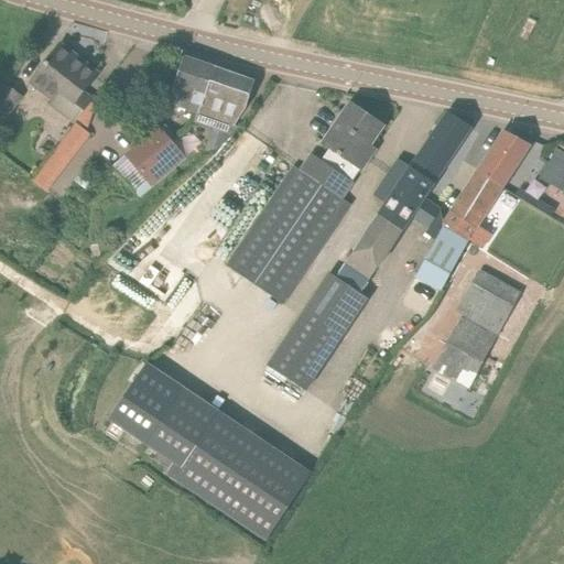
[(53,102),(58,95),(83,114),(94,99),(84,91),(97,74),(61,45),(30,85),(53,102)]
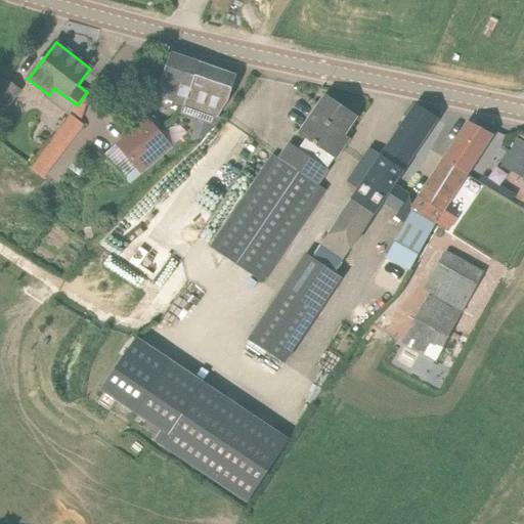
[(191,88),(199,64),(170,55),(156,96),(181,105),(189,87),(191,88)]
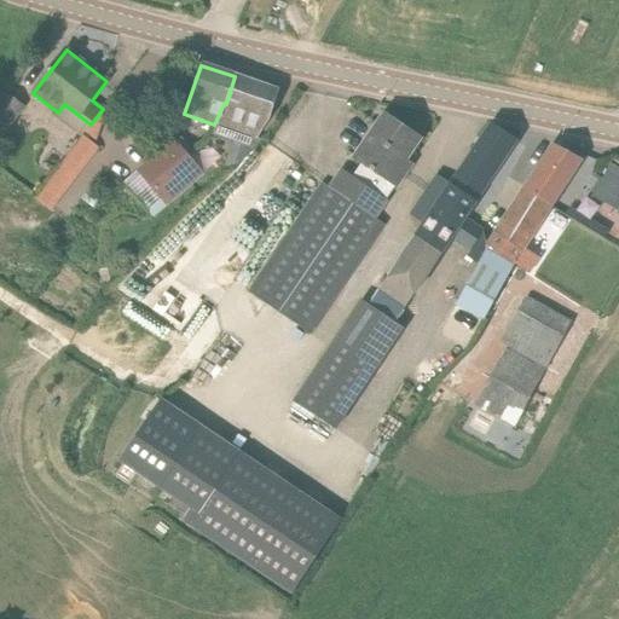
[(271,114),(278,91),(235,76),(226,104),(224,103),(214,125),(255,139),(270,120),(271,114)]
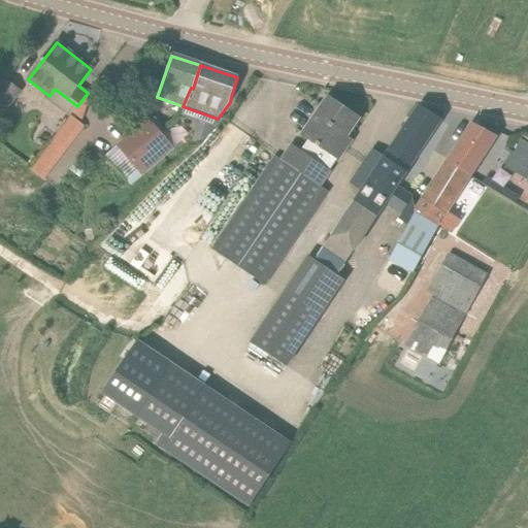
[(3,77),(0,81),(0,117),(1,118),(22,92),(3,77)]
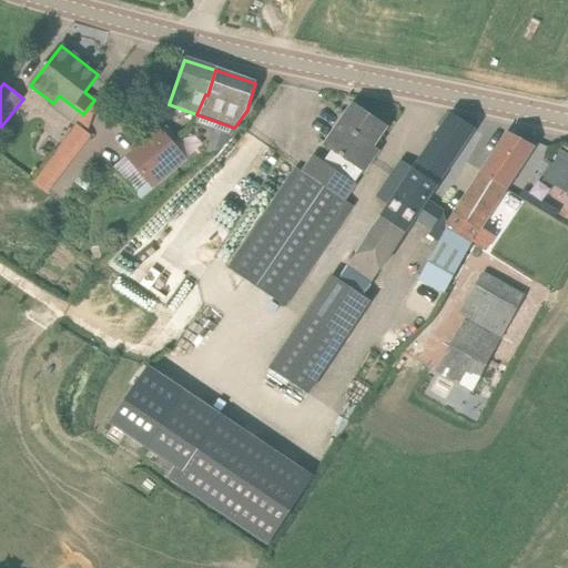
[(75,124),(87,132),(94,109),(97,101),(94,100),(83,114),(75,124)]
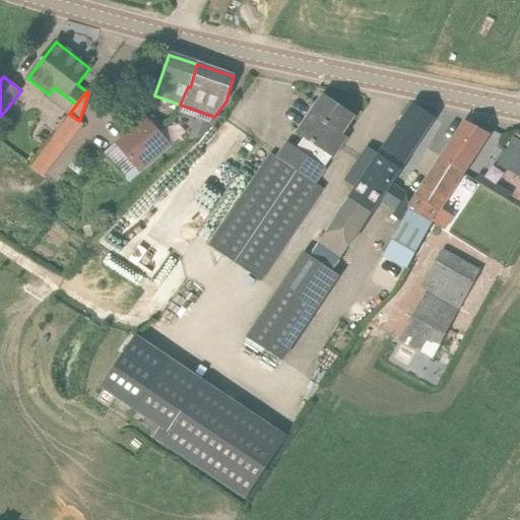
[(341,148),(333,143),(353,115),(324,95),(298,134),(304,138),(331,157),(333,159),(341,148)]
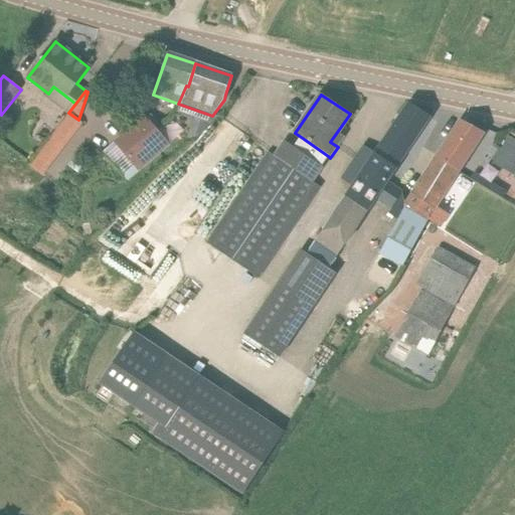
[(121,110),(111,97),(101,105),(111,118),(121,110)]
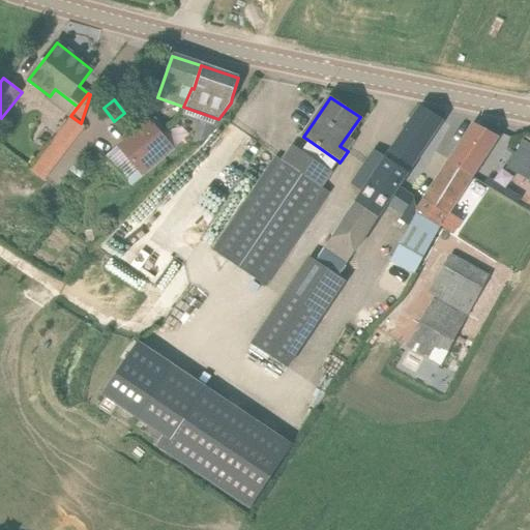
[(355,202),(378,217),(386,205),(403,214),(400,221),(409,227),(417,210),(414,198),(415,197),(399,185),(401,183),(399,182),(442,118),(422,105),(411,121),(382,164),(370,155),(351,184),(361,193),(355,202)]
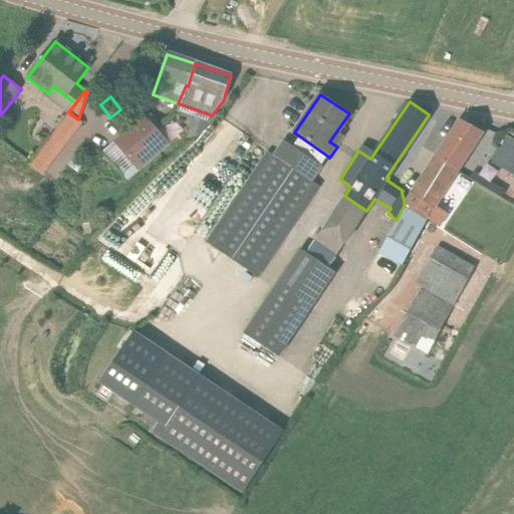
[(144,115),(129,129),(131,131),(151,154),(166,142),(146,117),(144,115)]
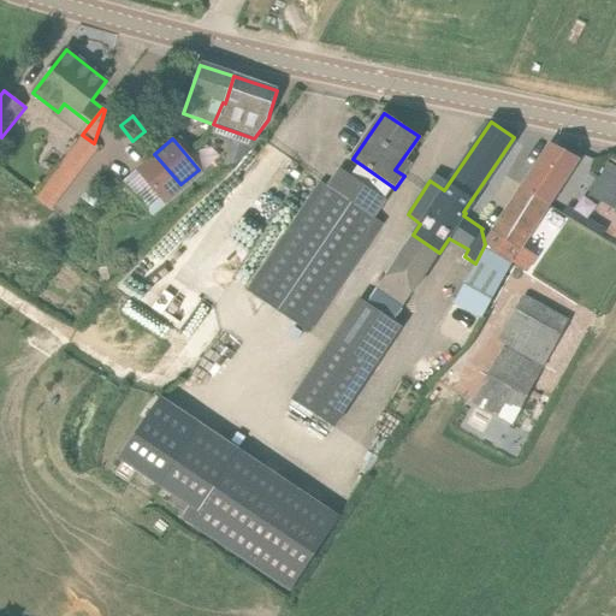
[(549,207),(567,179),(578,158),(552,147),(523,189),(549,207)]
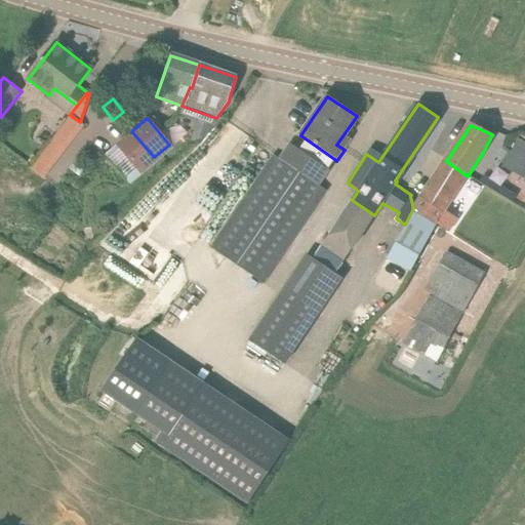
[(131,131),(115,145),(116,146),(105,155),(130,185),(140,176),(136,172),(154,157),(133,133),(131,131)]
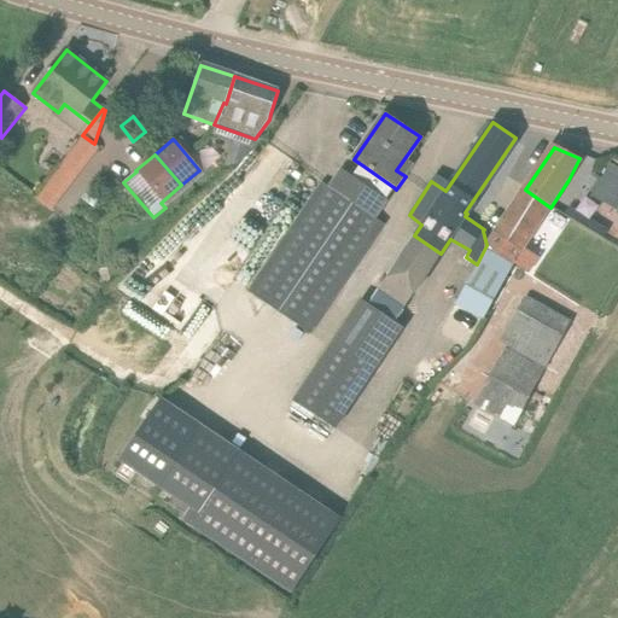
[(394,187),(361,164),(353,176),(385,199),(394,187)]
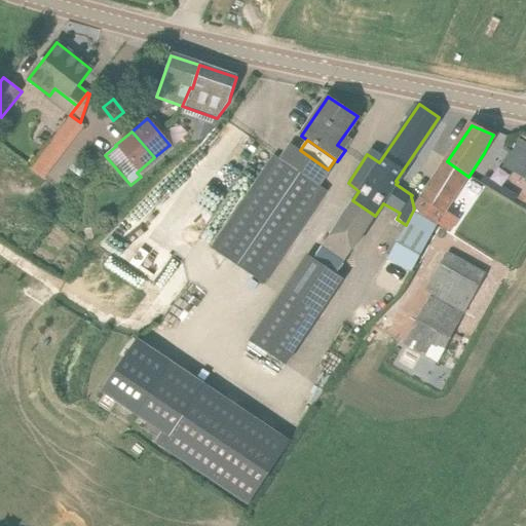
[(502,166),(524,178),(525,175),(525,144),(518,140),(502,166)]
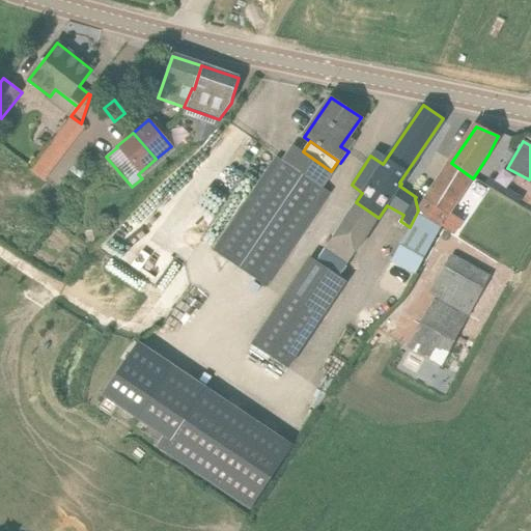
[(268,287),(331,194),(322,187),(332,171),(331,171),(303,151),(291,144),(281,160),(276,156),(212,249),(268,287)]
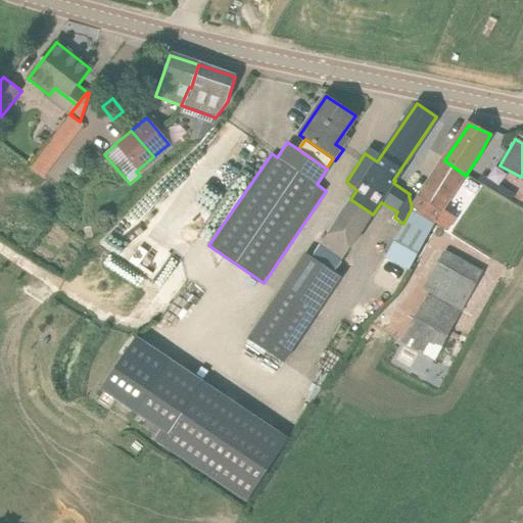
[(452,221),(441,214),(466,176),(444,160),(420,196),(413,206),(435,223),(445,230),(452,221)]
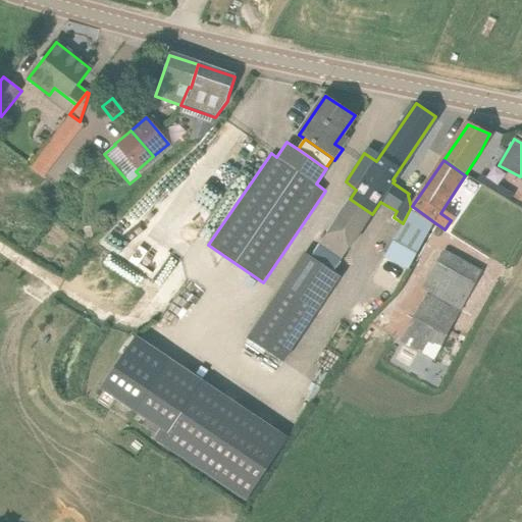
[(372,214),(350,199),(326,233),(327,233),(320,246),(342,260),(372,214)]
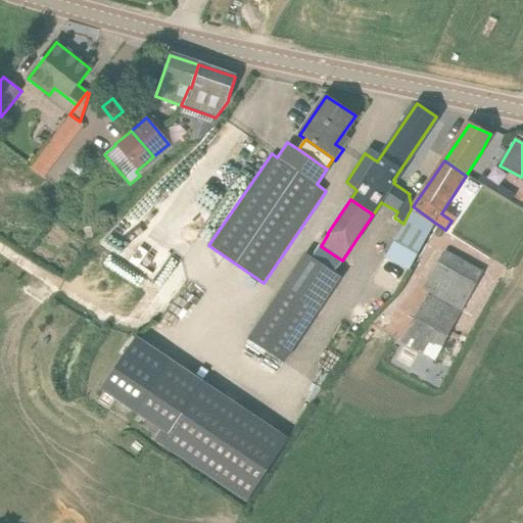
[(409,271),(435,223),(413,206),(412,207),(403,224),(385,258),(409,271)]
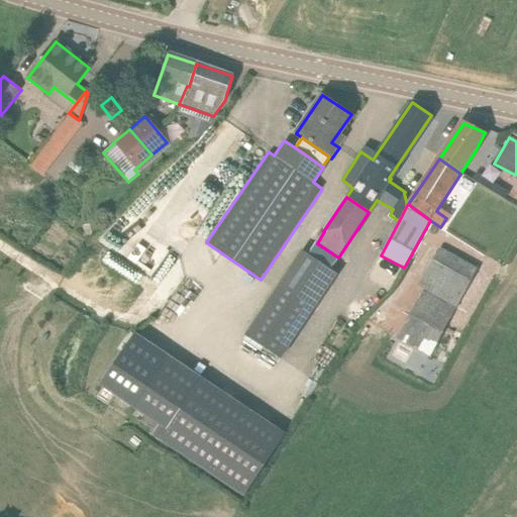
[(338,257),(317,243),(309,254),(331,269),(338,257)]
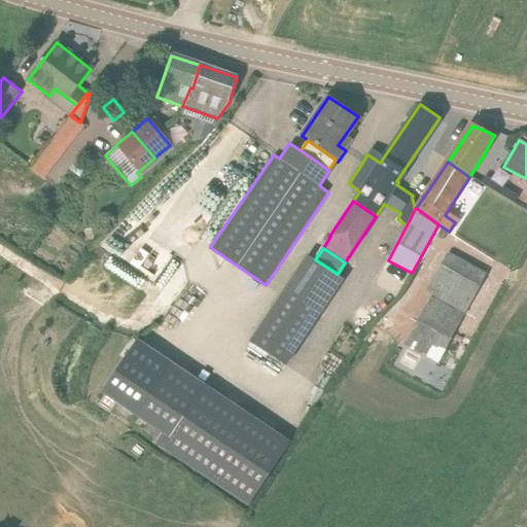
[(487,273),(447,251),(425,291),(431,295),(405,345),(437,365),(465,314),(487,273)]
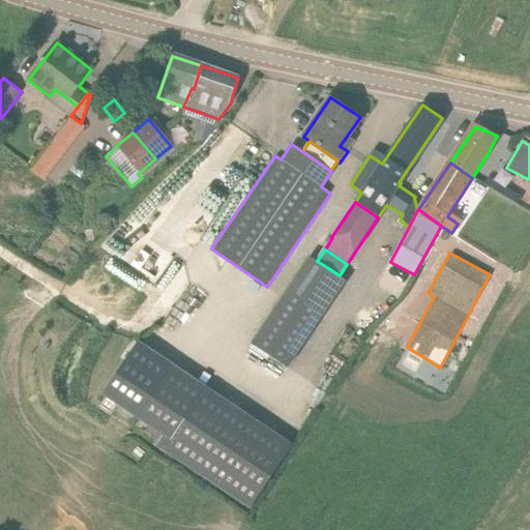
[(288,367),(347,281),(340,275),(317,261),(310,256),(251,343),(288,367)]
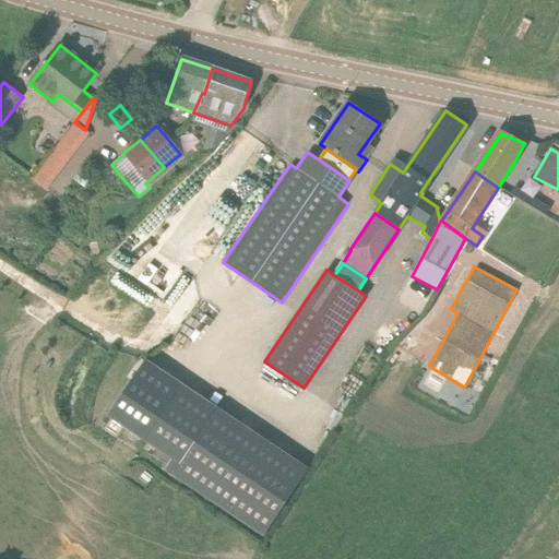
[(268,530),(310,464),(183,379),(147,433),(183,458),(176,468),(268,530)]
